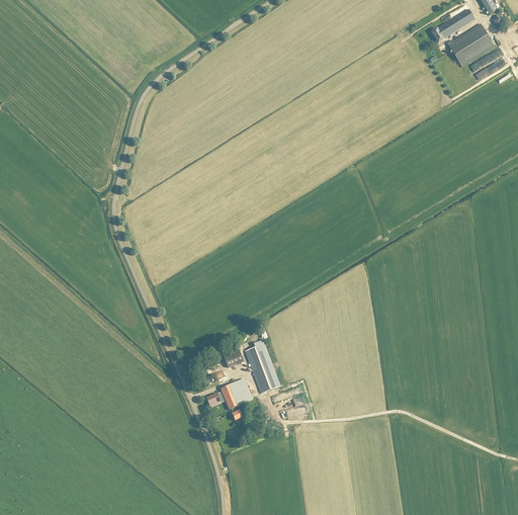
[(481,0),(489,13),(501,6),(498,0),(493,0),(481,0)]
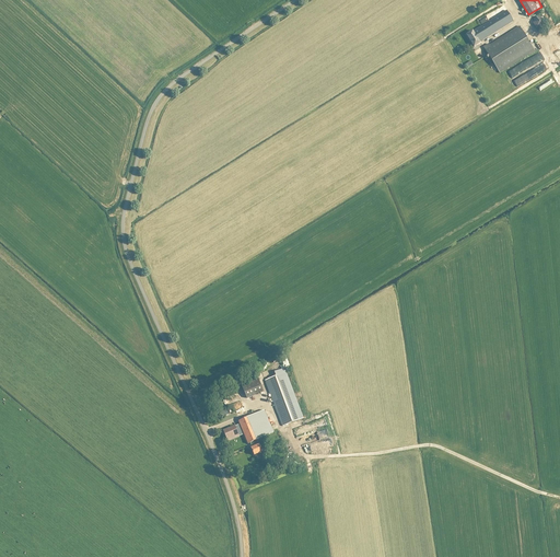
[(506,8),(473,28),(466,32),(474,45),(480,41),(480,39),(513,19),(506,8)]
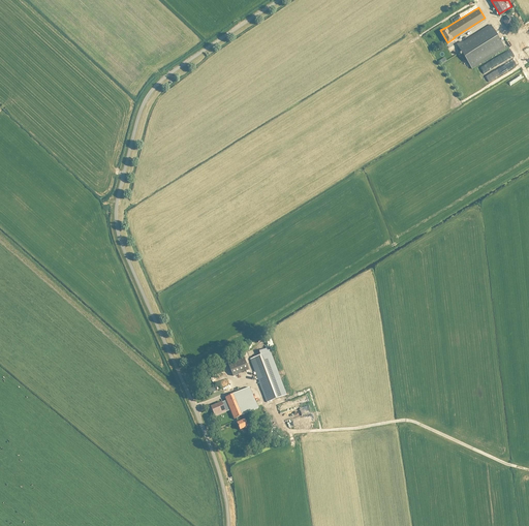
[(504,16),(507,22),(517,16),(512,10),(504,16)]
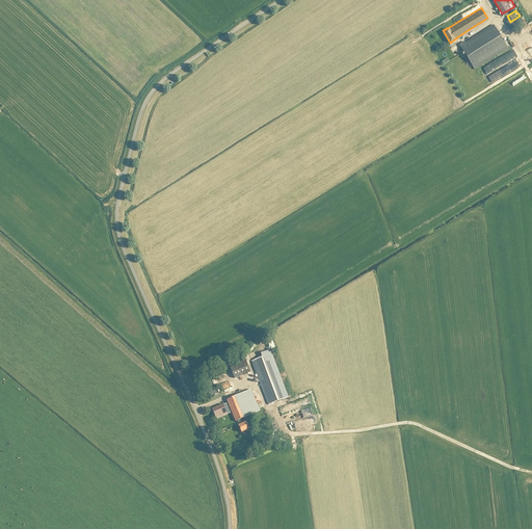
[(494,23),(459,44),(474,67),(508,46),(494,23)]
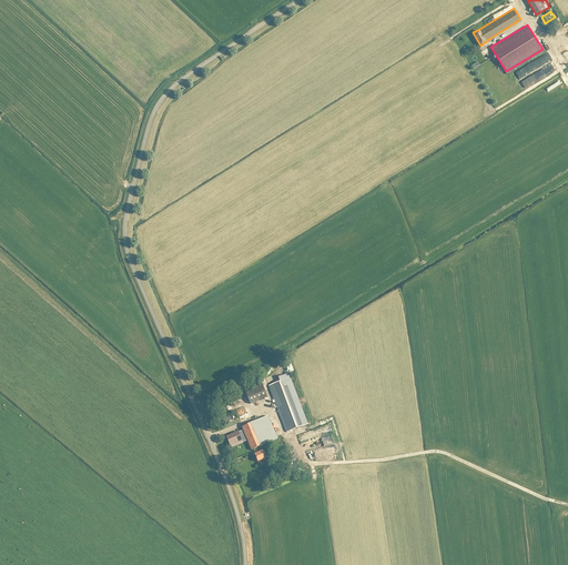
[(549,48),(526,62),(530,68),(554,54),(549,48)]
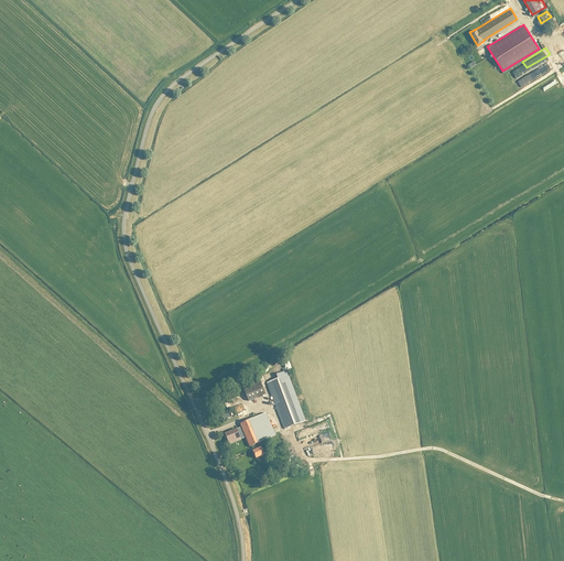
[(531,76),(554,65),(551,57),(527,69),(518,74),(521,81),(531,76)]
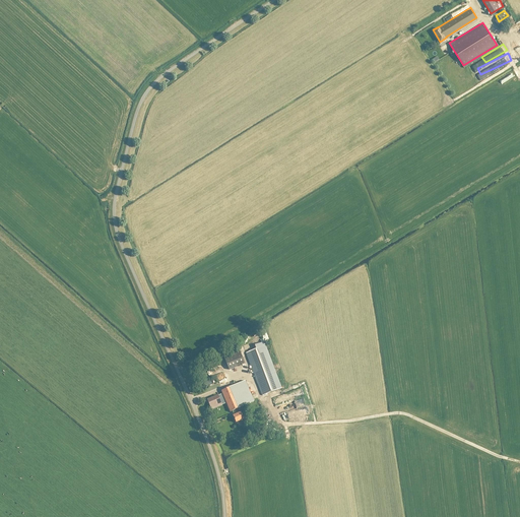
[(480,58),(473,62),(476,67),(483,63),(480,58)]
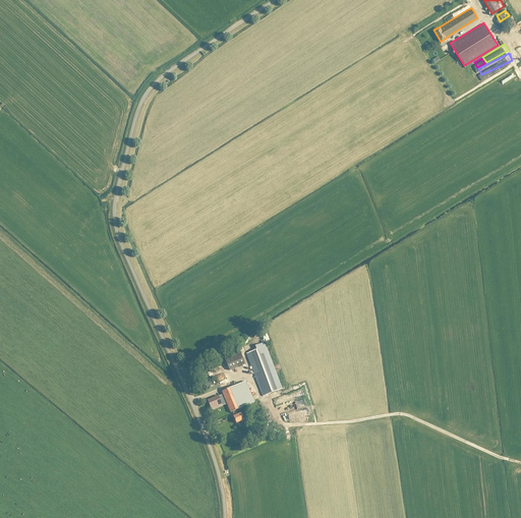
[(246,351),(263,394),(282,387),(266,344),(246,351)]
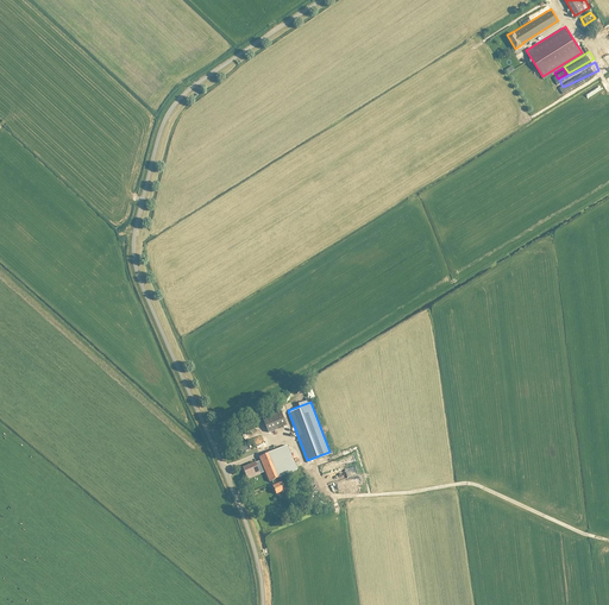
[(280,407),(262,414),(269,430),(287,422),(280,407)]
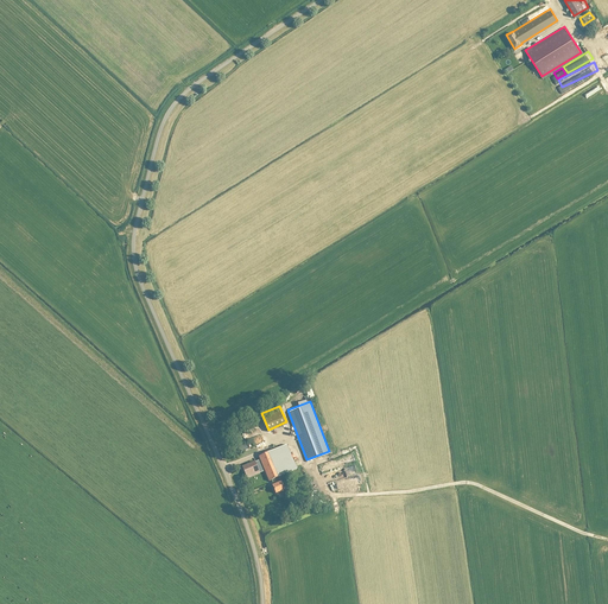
[(261,430),(261,428),(254,431),(258,439),(261,438),(260,434),(266,432),(265,428),(261,430)]
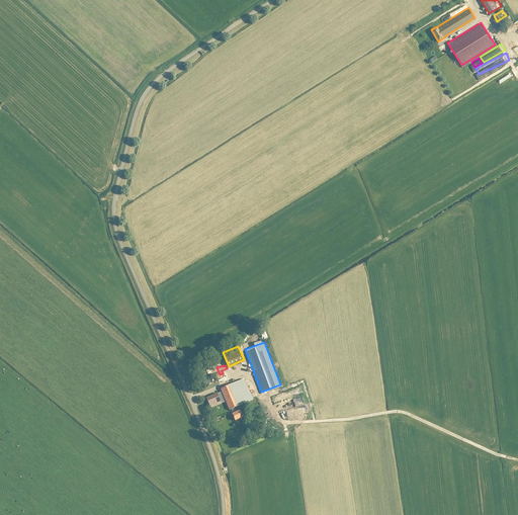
[(231,382),(221,387),(230,408),(232,407),(233,411),(232,412),(235,419),(243,416),(240,409),(239,409),(237,405),(239,404),(251,399),(247,389),(235,394),(231,382)]
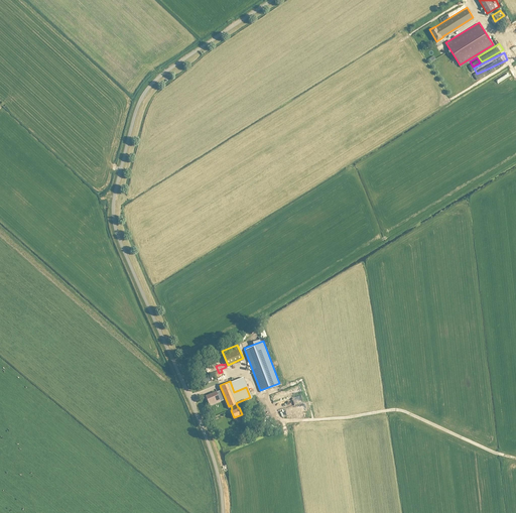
[(281,404),(303,398),(301,390),(296,392),(294,384),(276,389),(277,392),(274,393),(275,395),(278,394),(281,404)]
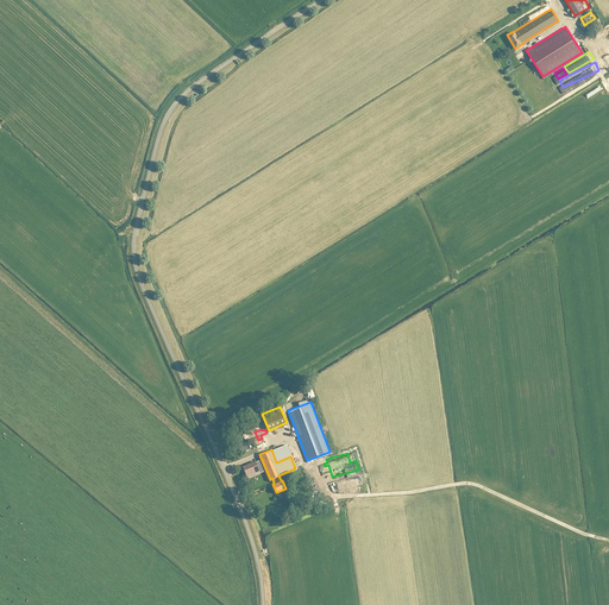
[(255,460),(243,465),(246,474),(258,470),(255,460)]
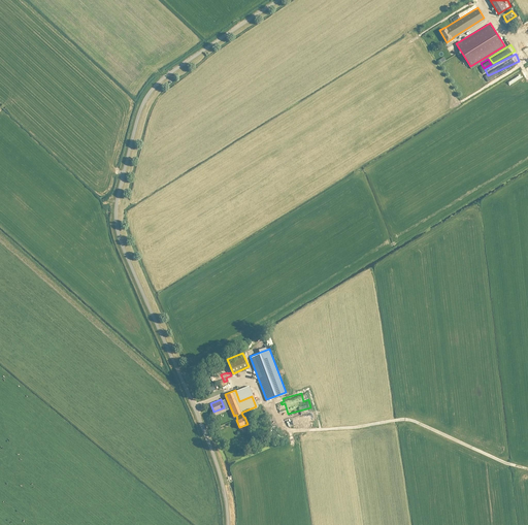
[(314,414),(311,408),(293,415),(295,420),(314,414)]
